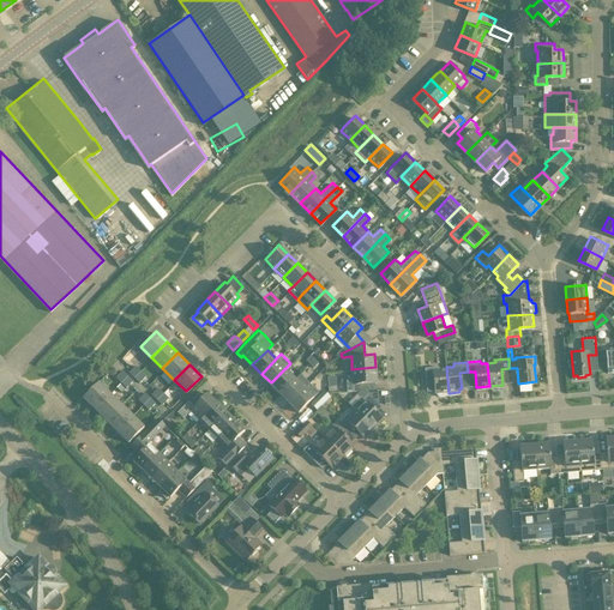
[(439,364),(425,366),(426,382),(434,382),(435,391),(437,391),(437,393),(439,394),(449,393),(446,367),(439,368),(439,364)]
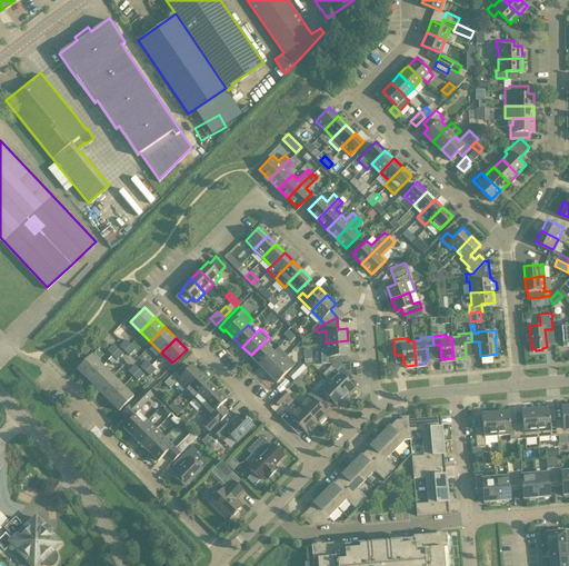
[(323,349),(321,351),(321,361),(328,361),(333,361),(340,360),(340,354),(349,353),(348,340),(326,343),(327,349),(323,349)]
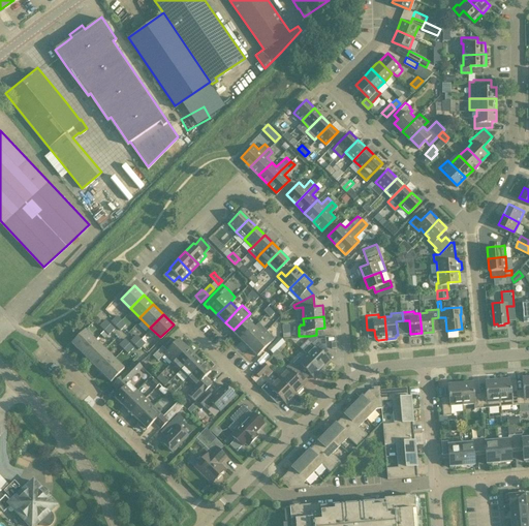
[(246,317),(234,330),(242,338),(254,326),(246,317)]
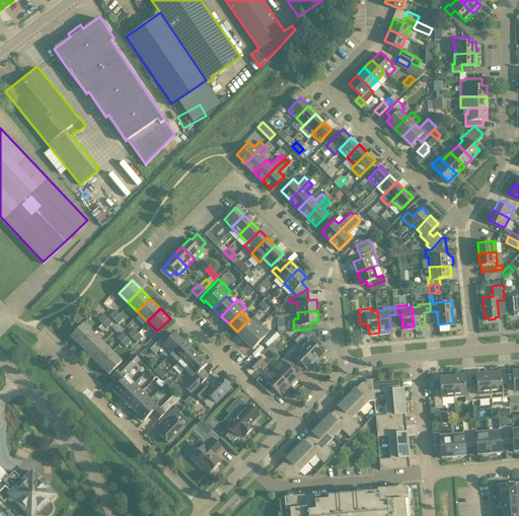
[(249,319),(237,332),(244,340),(256,326),(262,322),(253,314),(249,319)]
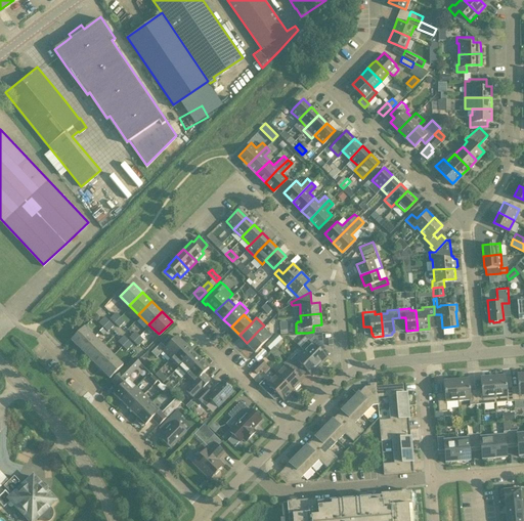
[(94,335),(84,324),(71,338),(81,348),(94,335)]
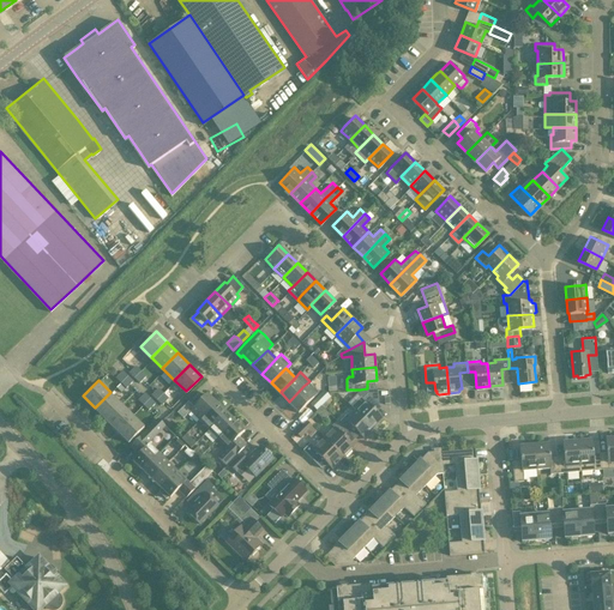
[(304,386),(289,402),(299,410),(313,396),(319,390),(309,381),(304,386)]
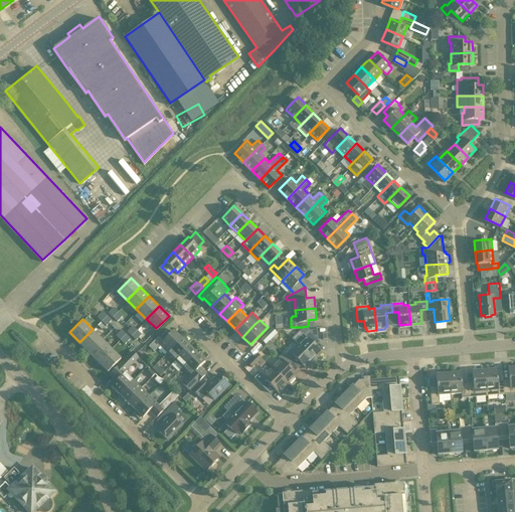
[(277,331),(272,326),(260,337),(266,342),(273,335),(277,331)]
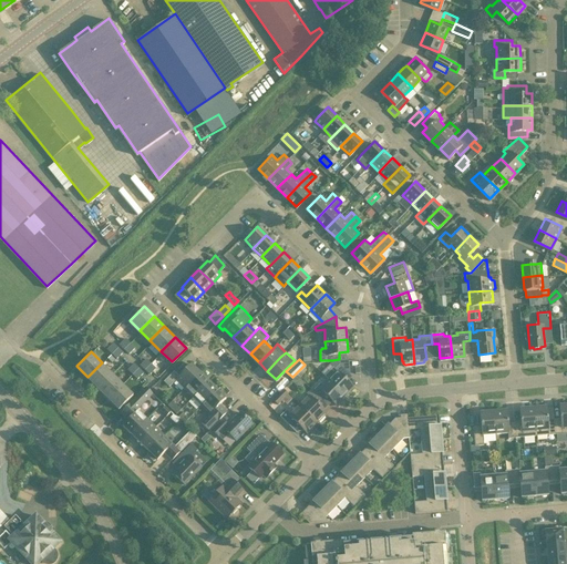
[(332,365),(325,373),(329,378),(344,393),(352,385),(341,373),(349,367),(349,359),(339,359),(331,360),(329,361),(332,365)]
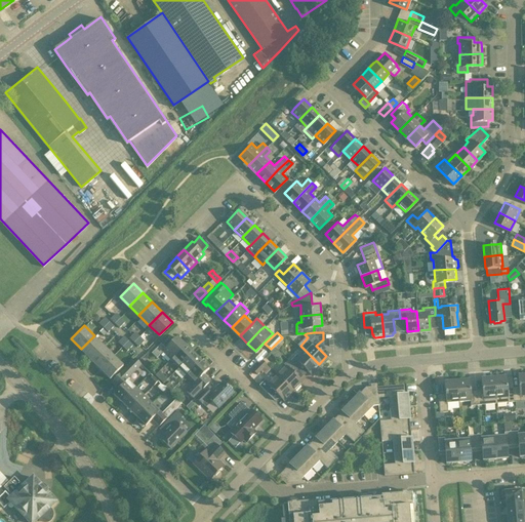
[(162,350),(170,358),(185,343),(176,334),(166,346),(161,342),(152,351),(156,356),(162,350)]
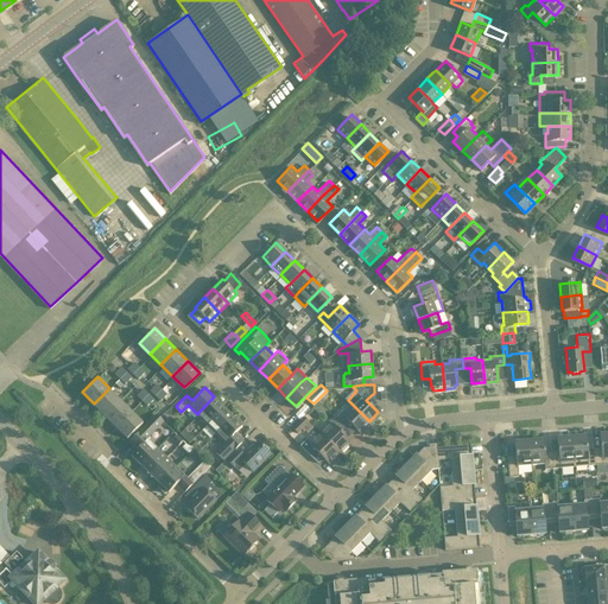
[(94,404),(105,414),(120,399),(109,388),(94,404)]
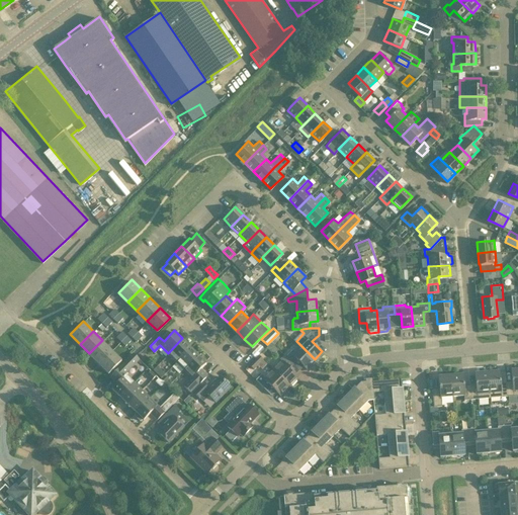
[(182,338),(168,353),(176,360),(190,346),(182,338)]
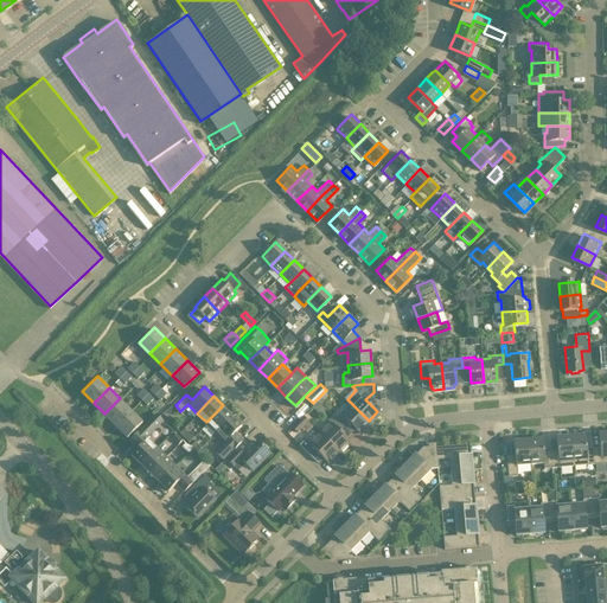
[(104,414),(116,424),(132,409),(120,398),(104,414)]
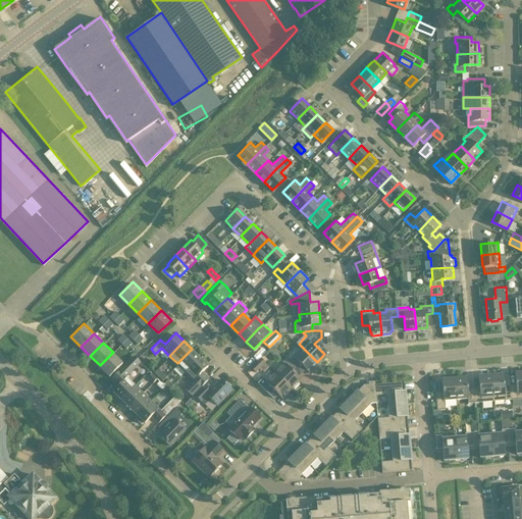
[(295,351),(288,358),(295,364),(299,360),(309,370),(317,362),(303,348),(298,353),(295,351)]
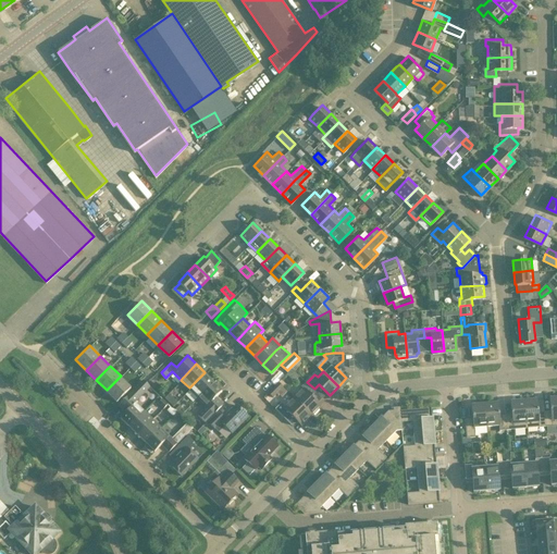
[(189,388),(198,396),(213,381),(205,372),(189,388)]
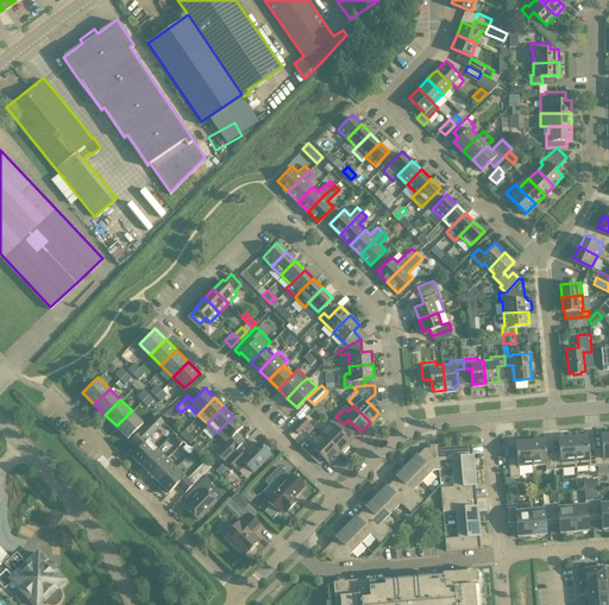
[(127,438),(143,422),(132,410),(117,426),(127,438)]
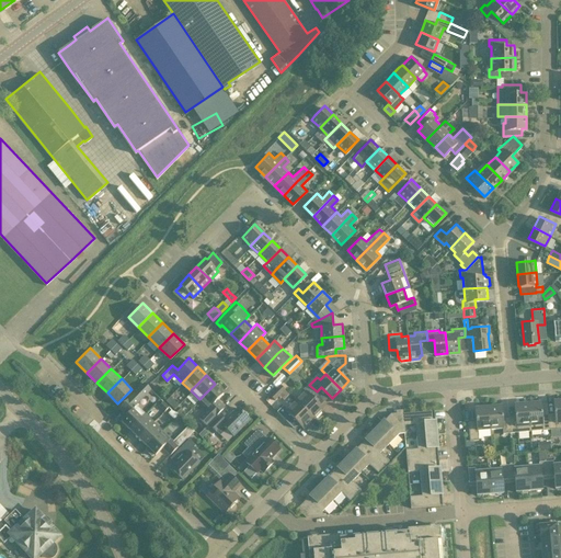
[(121,419),(129,428),(145,412),(136,403),(151,388),(145,380),(121,407),(127,413),(121,419)]
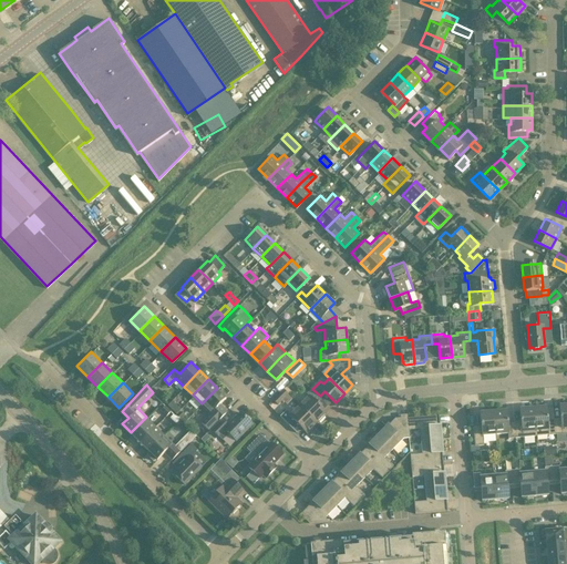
[(288,392),(282,387),(272,398),(278,403),(288,392)]
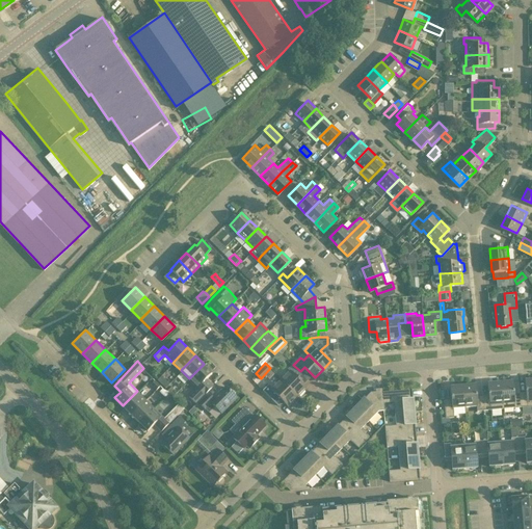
[(289,369),(281,378),(297,395),(307,386),(297,377),(301,373),(300,371),(293,365),(292,363),(287,368),(289,369)]
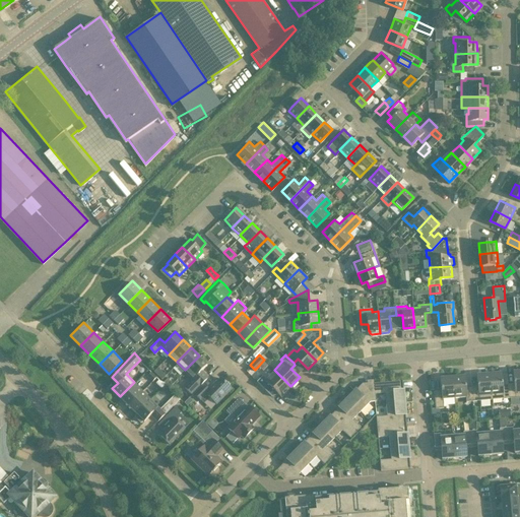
[(199,356),(185,370),(192,378),(184,386),(191,393),(208,376),(201,369),(207,363),(199,356)]
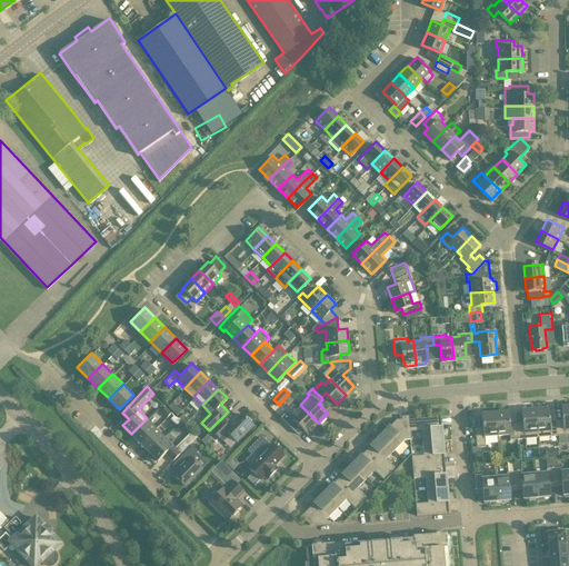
[(568,403),(563,404),(563,405),(561,405),(562,414),(561,414),(562,418),(556,419),(557,434),(568,433),(568,403)]
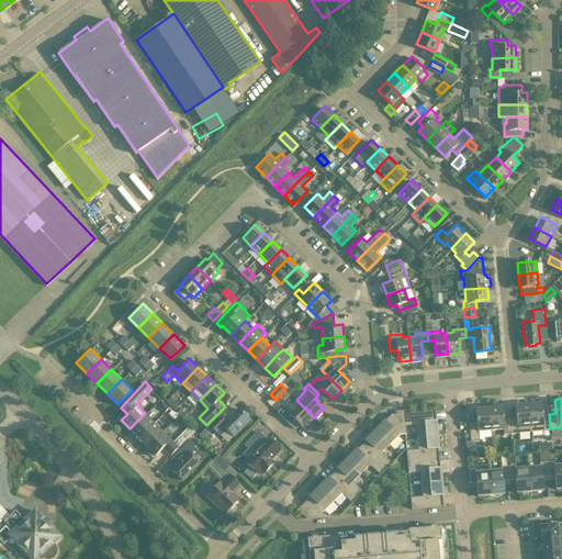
[(283,404),(278,411),(293,426),(298,422),(304,427),(314,417),(296,400),(288,409),(283,404)]
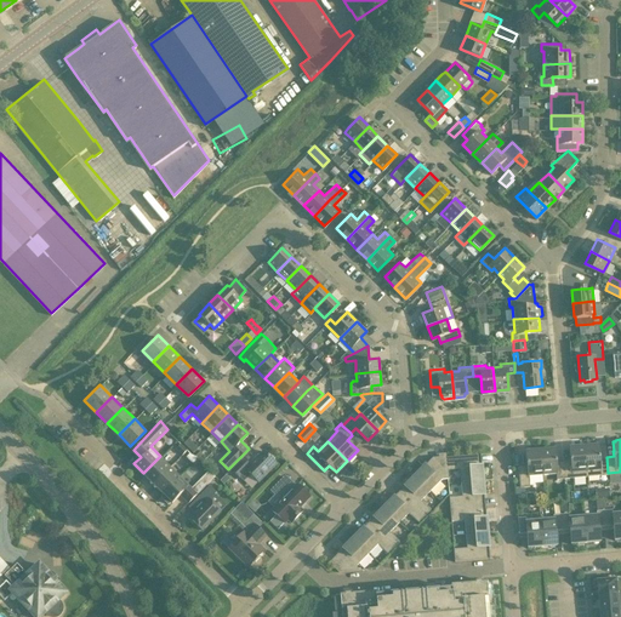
[(596,441),(584,443),(586,475),(608,473),(607,457),(599,457),(599,452),(598,443),(596,444),(596,441)]
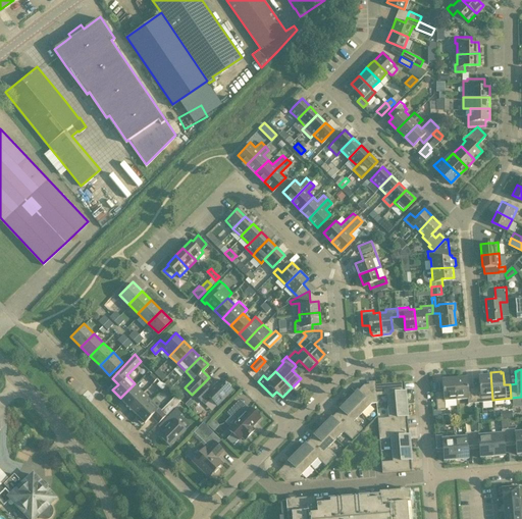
[(152,372),(148,375),(153,381),(157,377),(152,372)]
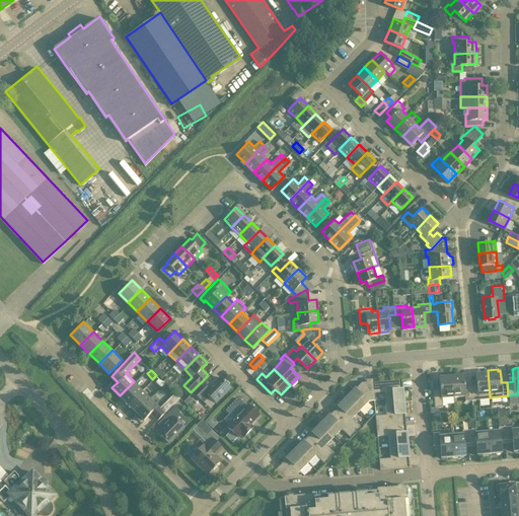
[(476,385),(470,385),(471,399),(490,397),(488,370),(477,371),(477,372),(475,373),(476,380),(475,380),(476,385)]
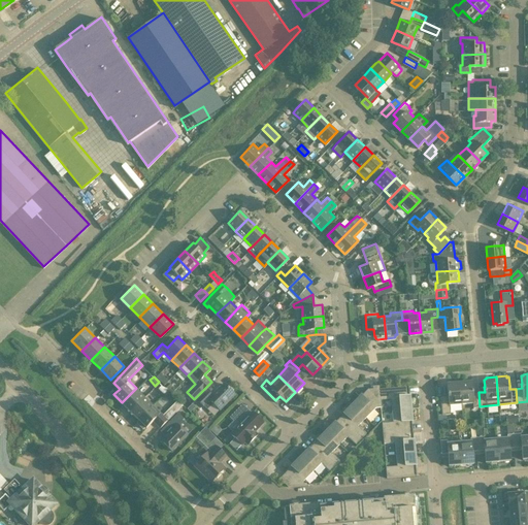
[(472,402),(473,407),(480,406),(479,392),(472,392),(472,388),(471,381),(469,381),(469,379),(459,380),(461,403),(472,402)]
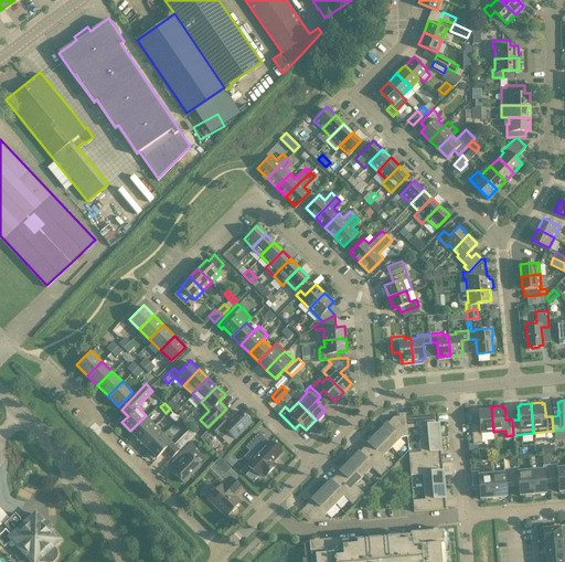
[(472,442),(481,442),(481,433),(493,432),(491,406),(480,407),(480,410),(478,410),(479,419),(479,423),(471,423),(472,442)]
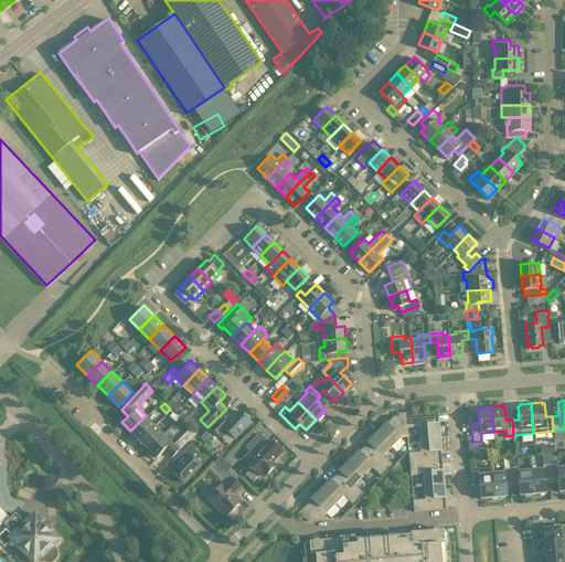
[(183,419),(188,414),(182,409),(178,413),(180,415),(183,419)]
